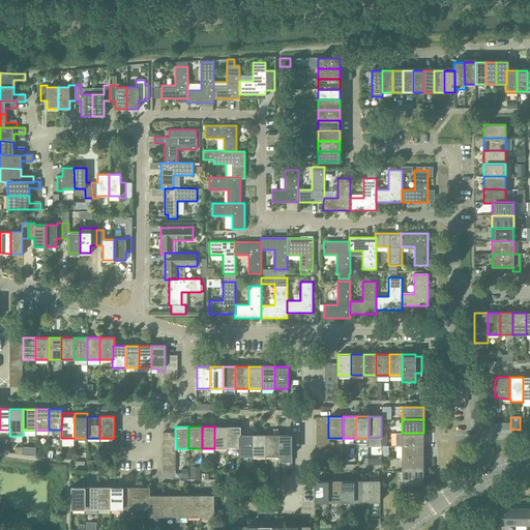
[(227,427),(214,427),(214,448),(227,448),(227,427)]
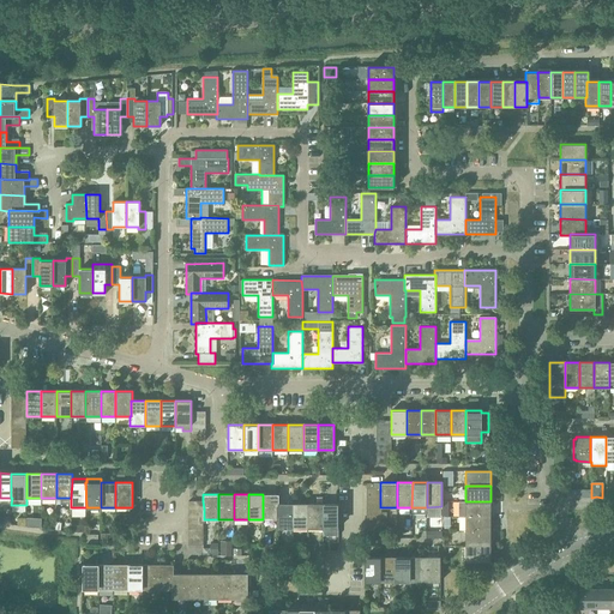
[(263,519),(277,519),(280,519),(280,504),(280,494),(263,494),(263,519)]
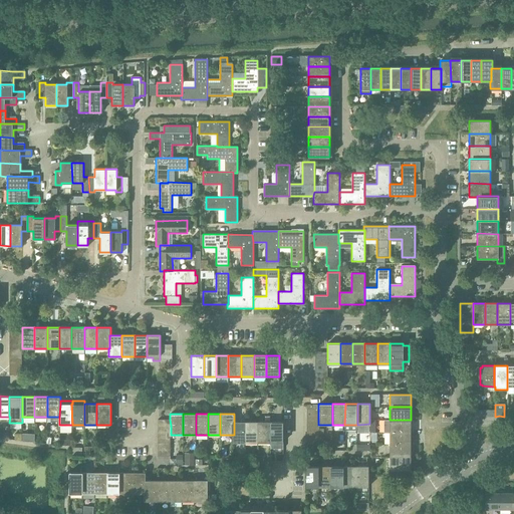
[(390,420),(390,432),(411,432),(411,420),(390,420)]
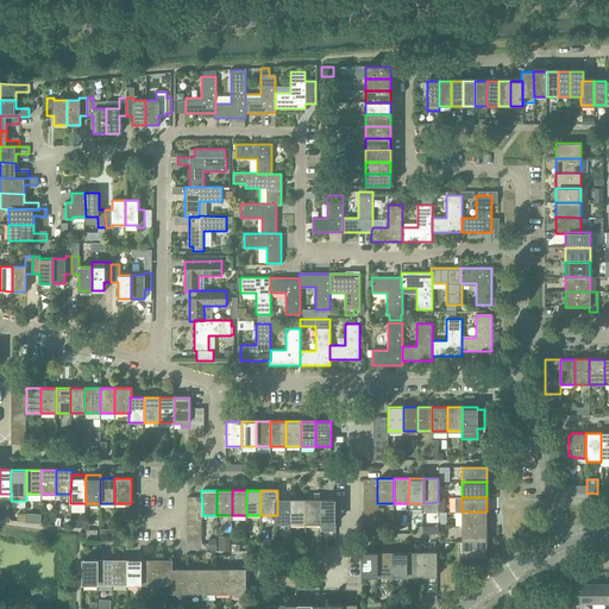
[(292,500),(277,500),(277,515),(275,515),(275,523),(292,523),(292,500)]
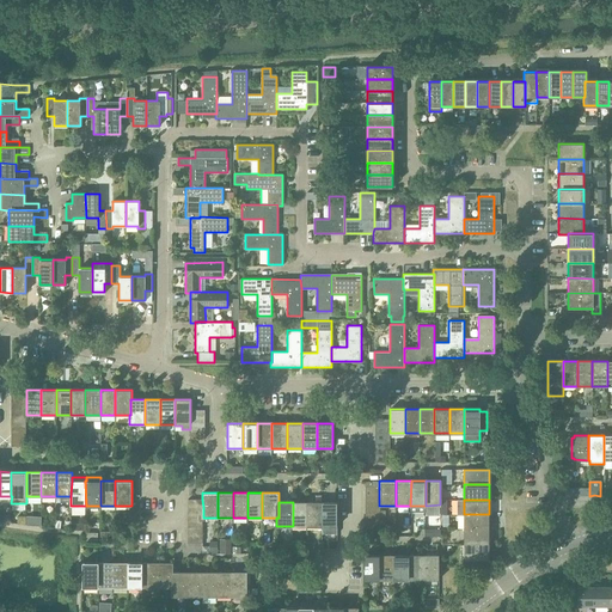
[(293,526),(307,526),(307,502),(293,502),(293,526)]
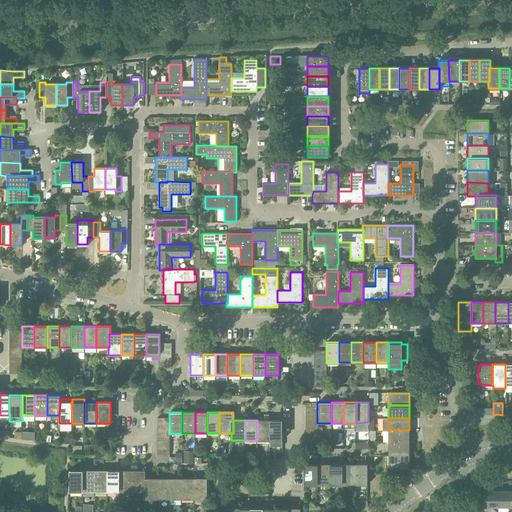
[(269,420),(257,420),(257,440),(269,440),(269,420)]
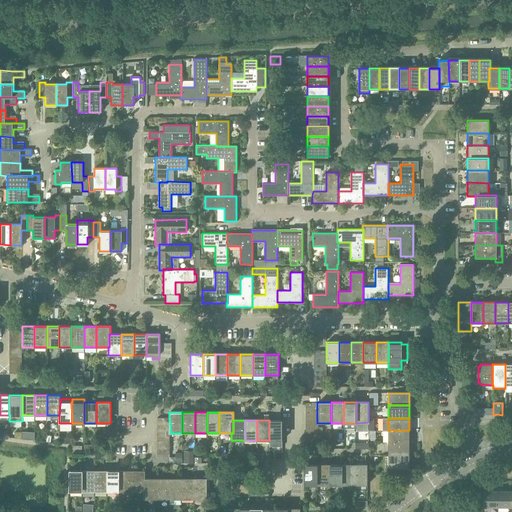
[(282,420),(269,420),(269,440),(269,447),(282,447),(282,440),(282,420)]
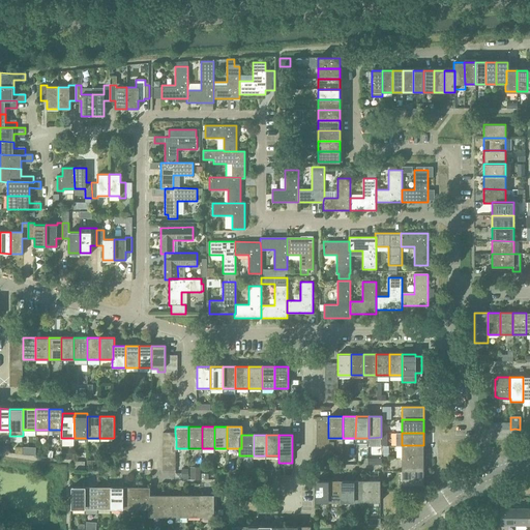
[(423,445),(402,445),(402,458),(423,458),(423,445)]
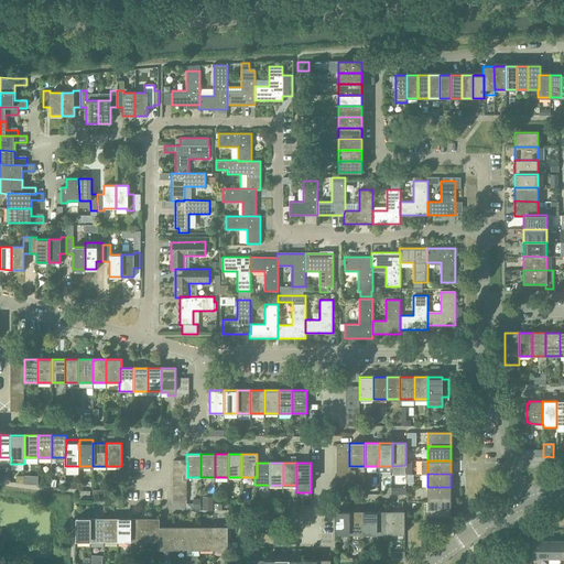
[(451,501),(451,487),(427,487),(427,501),(451,501)]
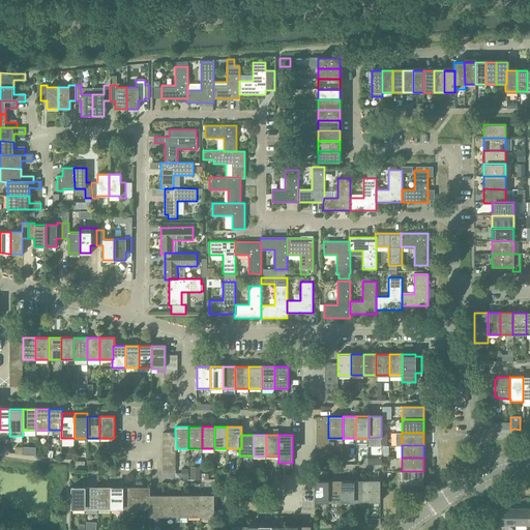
[(190,467),(190,479),(201,479),(201,467),(190,467)]
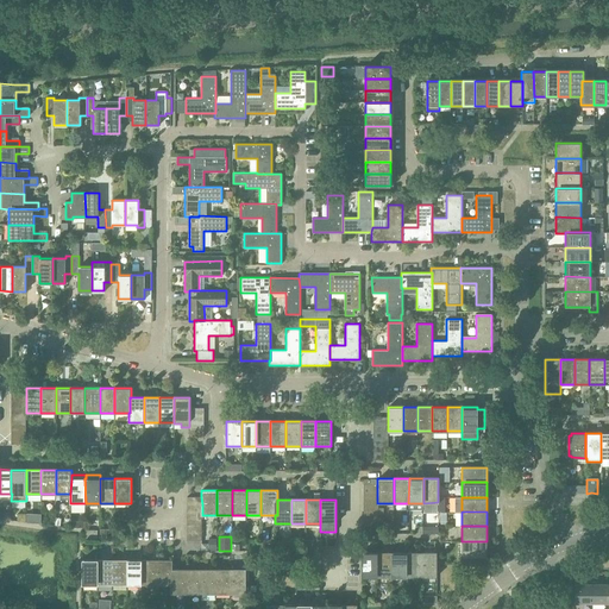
[(487,557),(487,541),(462,541),(462,557),(487,557)]
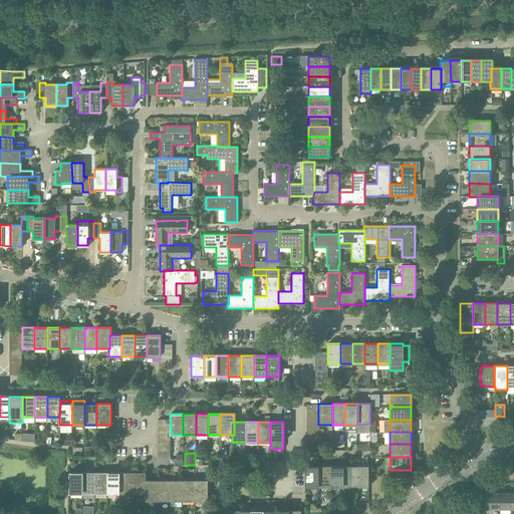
[(317,487),(317,466),(305,466),(305,487),(317,487)]
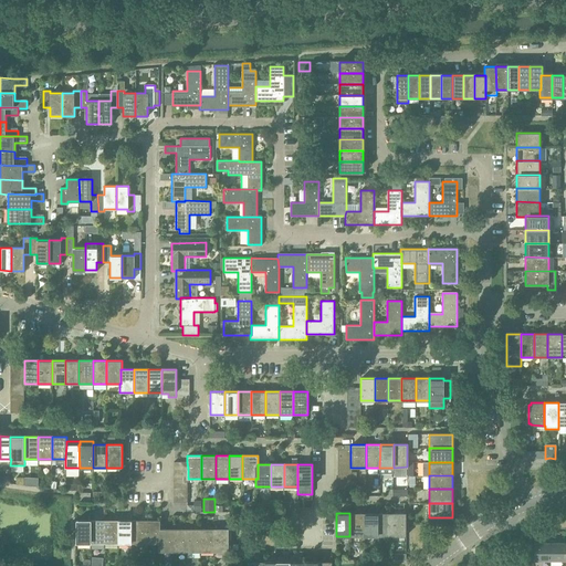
[(364,513),(349,513),(349,536),(364,536),(364,513)]
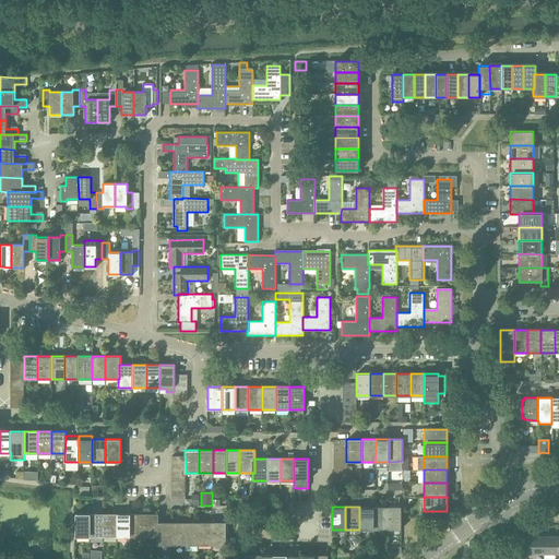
[(372,530),(372,507),(359,507),(359,530),(372,530)]
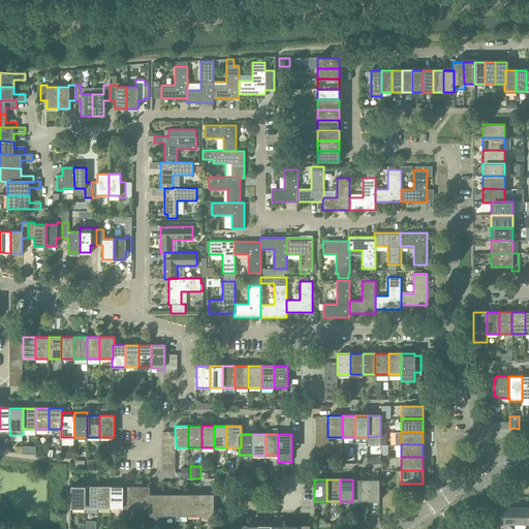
[(365,479),(352,479),(352,501),(366,501),(365,479)]
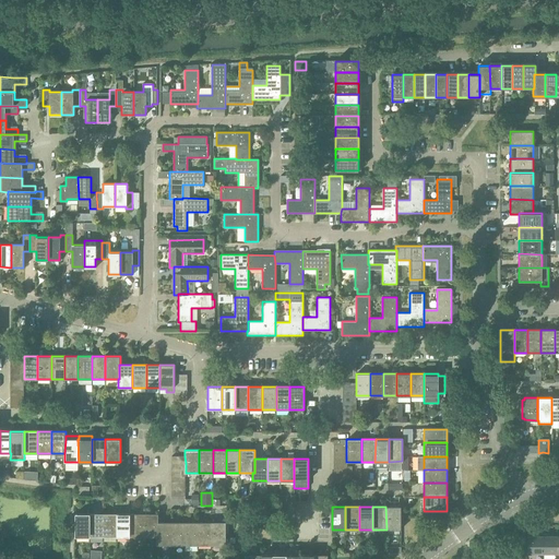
[(385,507),(387,530),(401,530),(401,507),(385,507)]
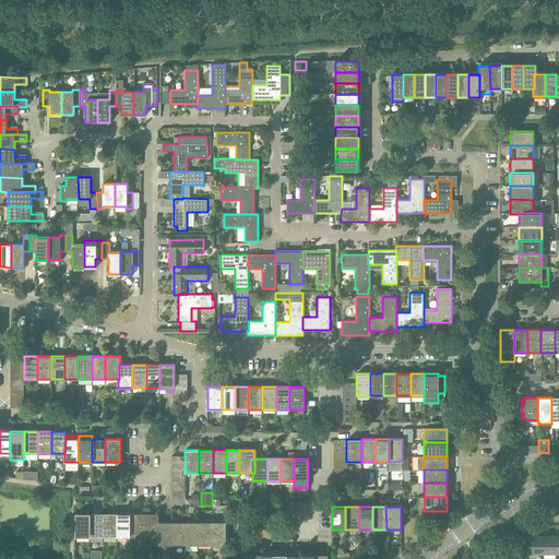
[(90,536),(90,513),(75,513),(75,536),(90,536)]
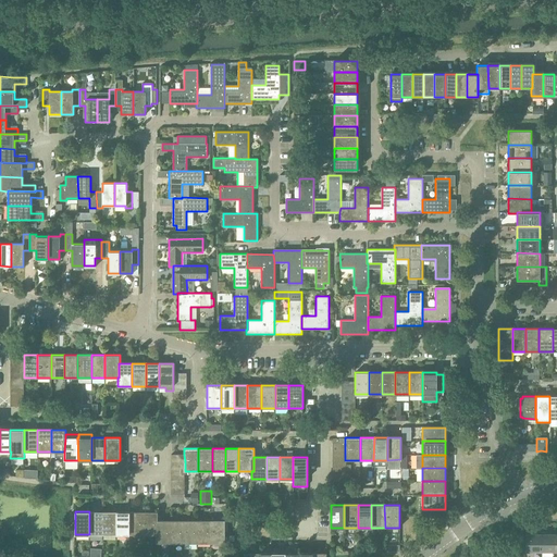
[(102,511),(89,511),(89,534),(102,534),(102,511)]
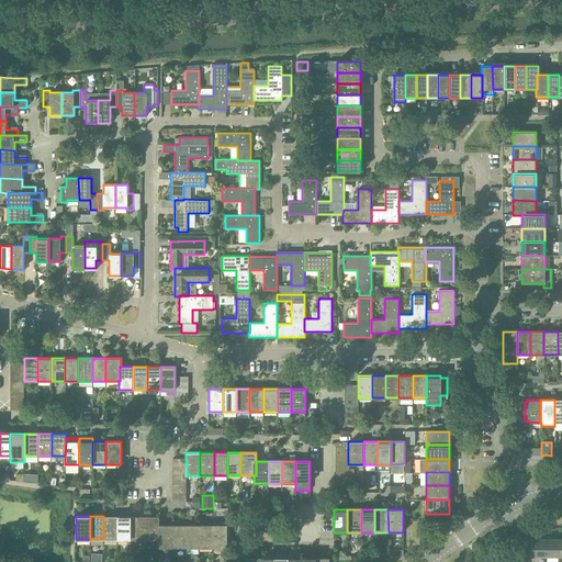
[(117,516),(103,516),(103,539),(117,539),(117,516)]
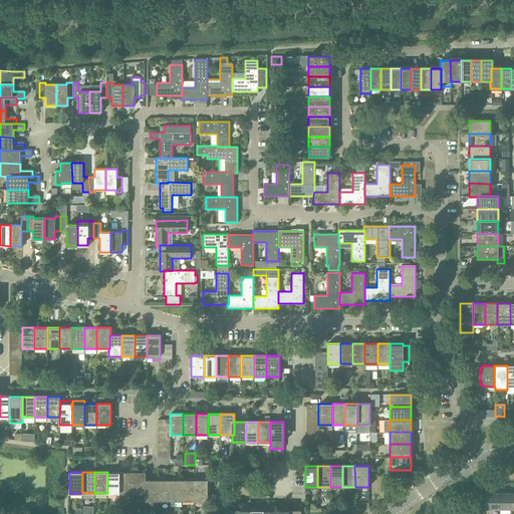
[(119,472),(107,472),(107,493),(119,493),(119,472)]
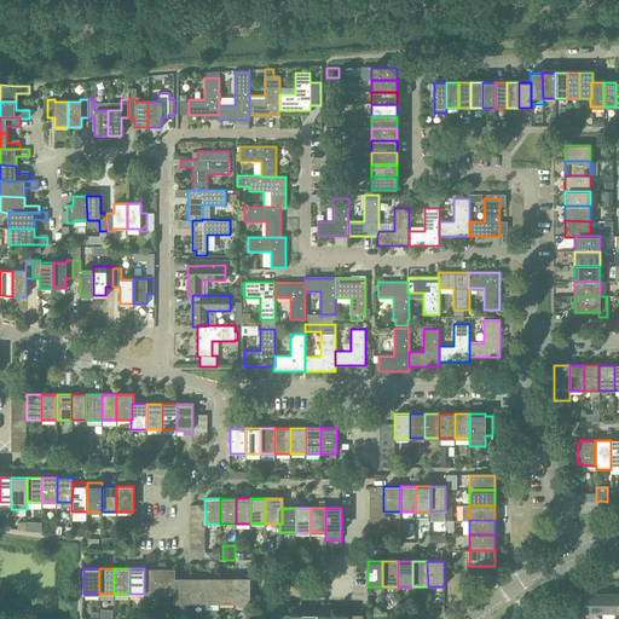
[(160,568),(144,568),(144,594),(158,594),(160,568)]
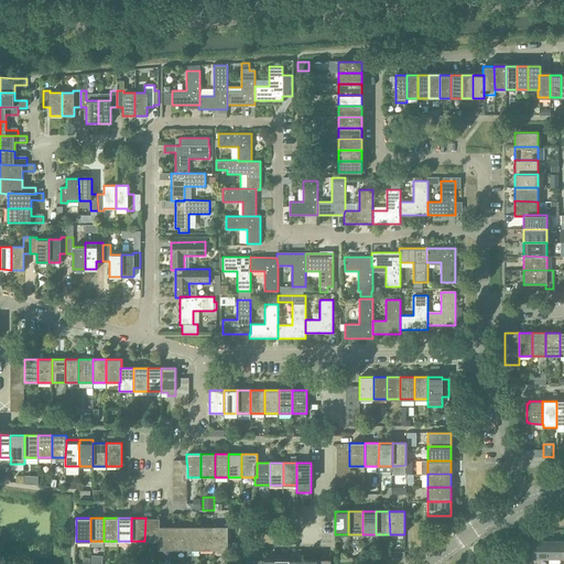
[(159,518),(145,518),(144,541),(158,541),(159,541),(159,527),(159,518)]
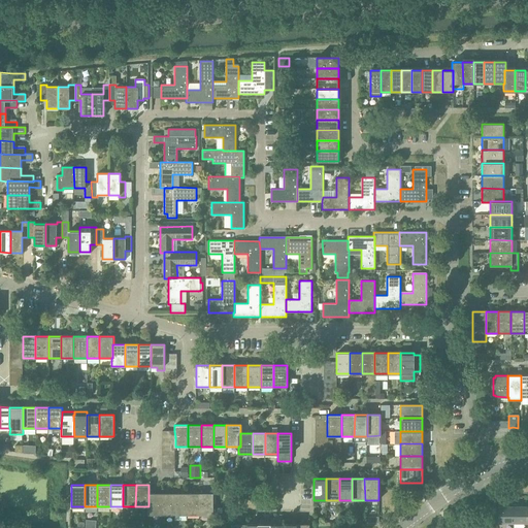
[(147,515),(161,515),(161,493),(149,493),(149,506),(147,506),(147,515)]
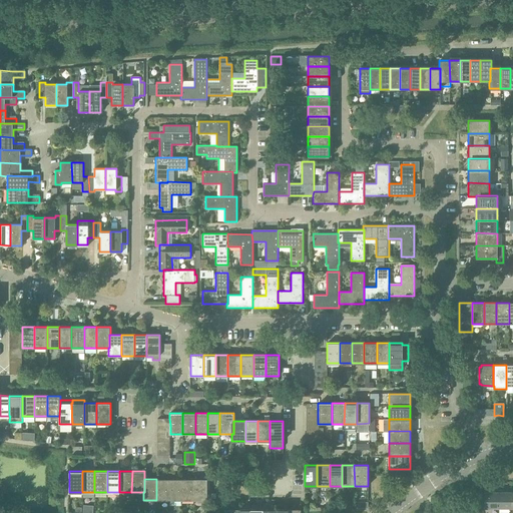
[(169,479),(156,479),(156,500),(169,500),(169,479)]
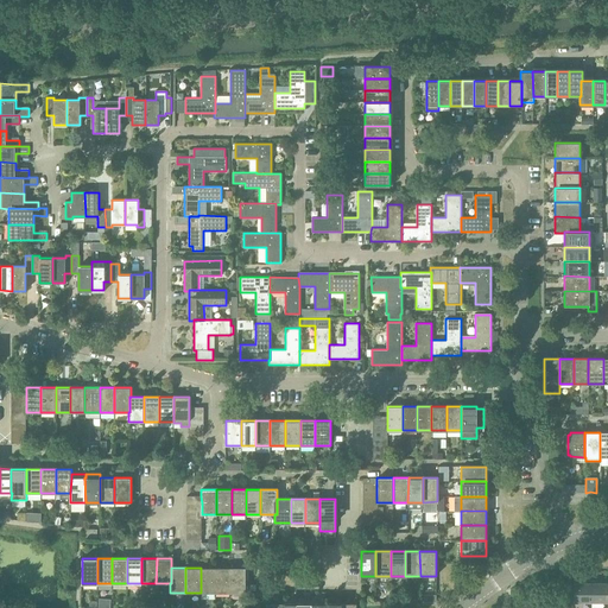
[(215,568),(201,568),(201,593),(215,593),(215,568)]
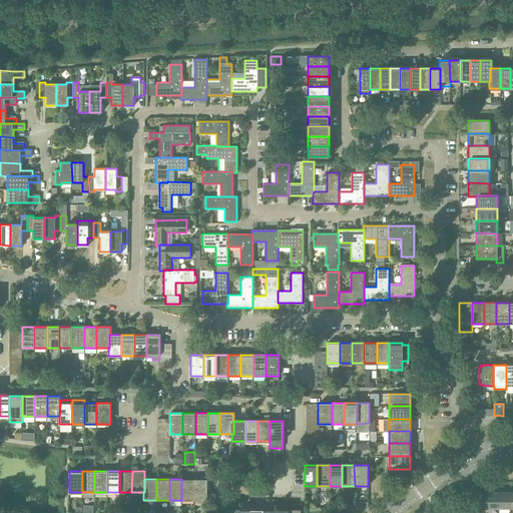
[(193,479),(181,479),(181,500),(193,500),(193,479)]
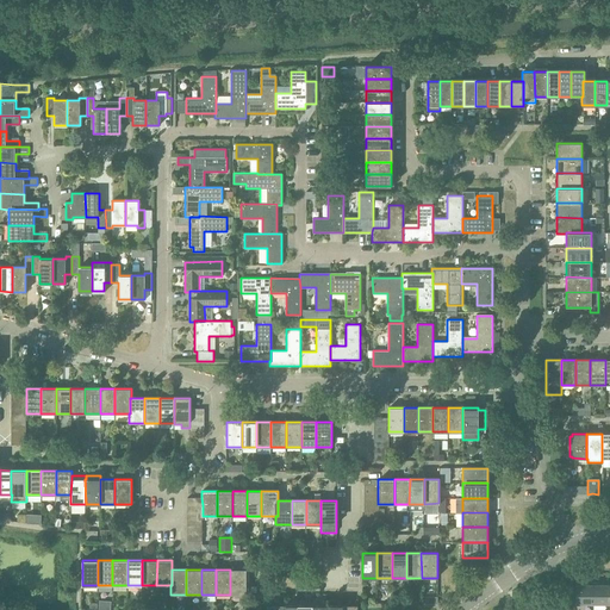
[(246,570),(230,570),(230,595),(246,595),(246,570)]
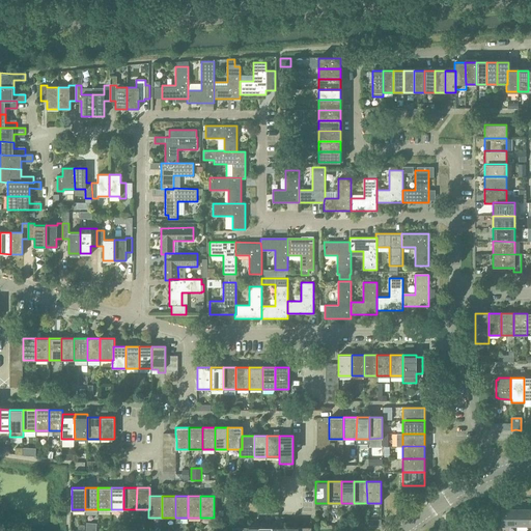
[(502,526),(515,526),(515,509),(508,509),(508,507),(502,507),(502,509),(502,513),(498,513),(498,524),(502,524),(502,526)]
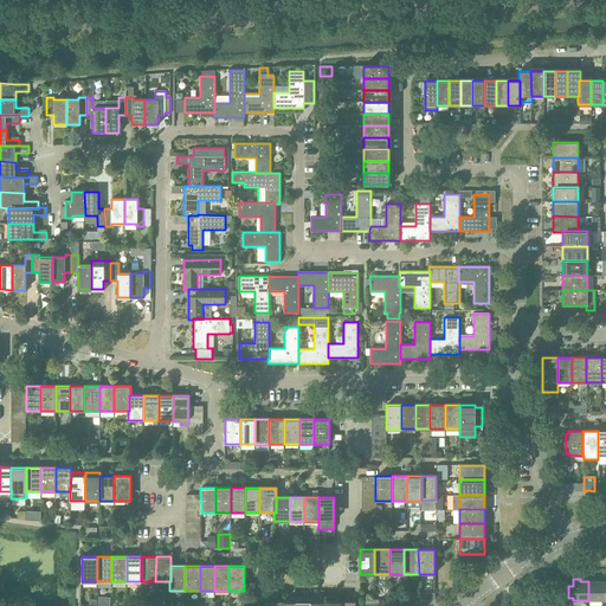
[(588,581),(588,600),(603,600),(603,581),(593,581),(593,579),(588,579),(588,581)]
